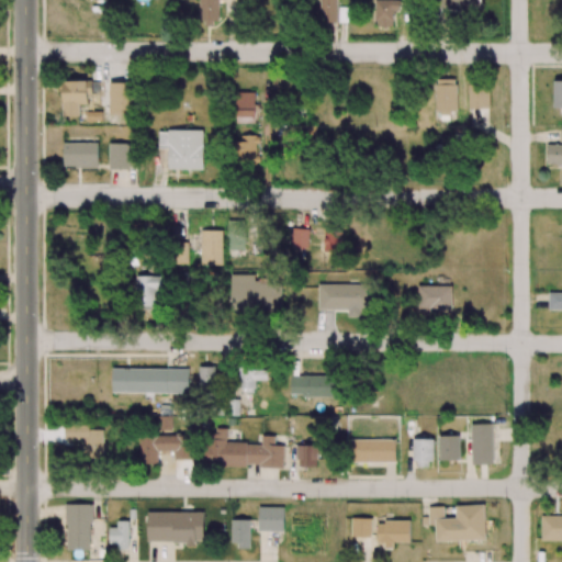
[(561,144),(548,144),(547,165),(561,165),(561,144)]
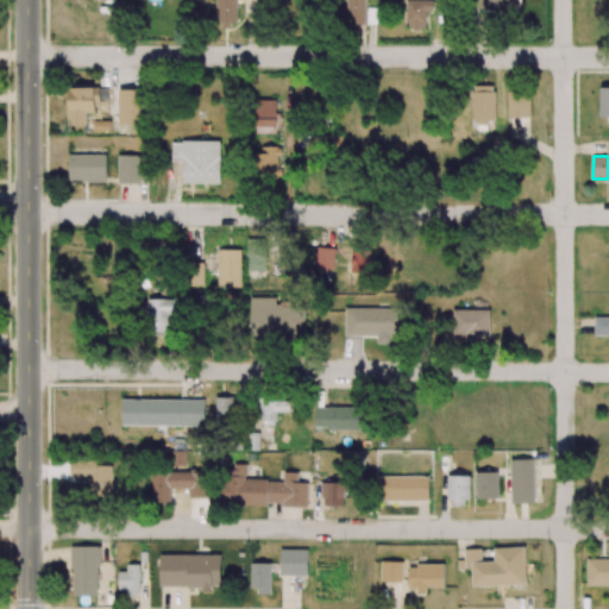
[(118,157),(139,157),(139,186),(118,186),(118,157)]
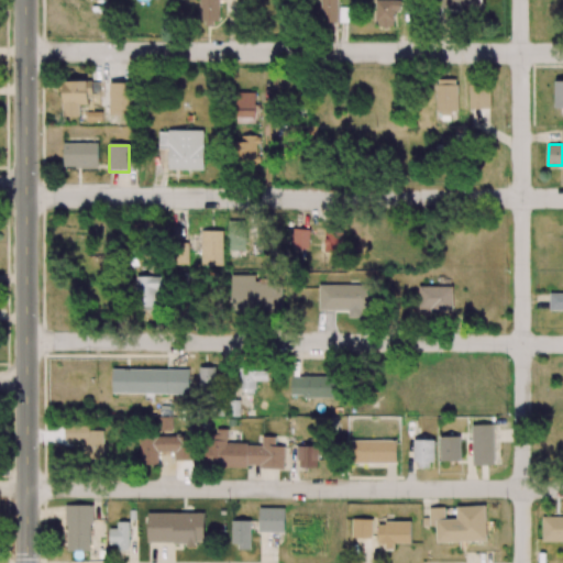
[(201,266),(201,230),(222,230),(222,266),(201,266)]
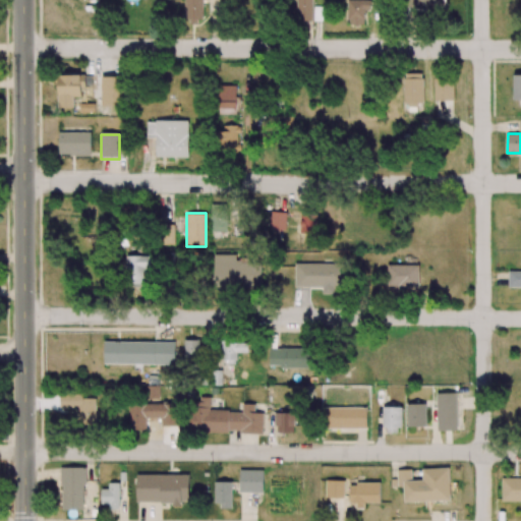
[(174,225),(175,245),(157,245),(157,225),(174,225)]
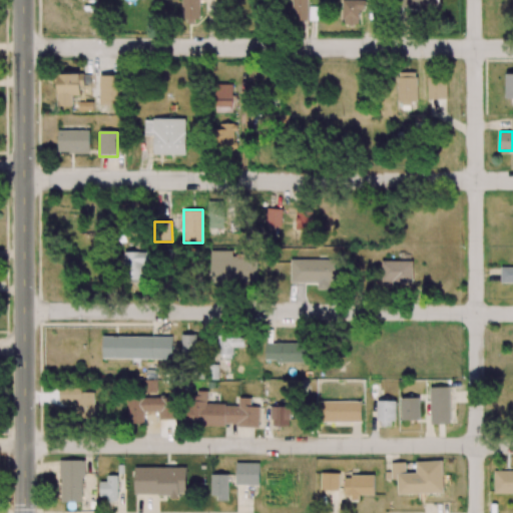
[(412,284),(413,262),(382,261),(381,284),(412,284)]
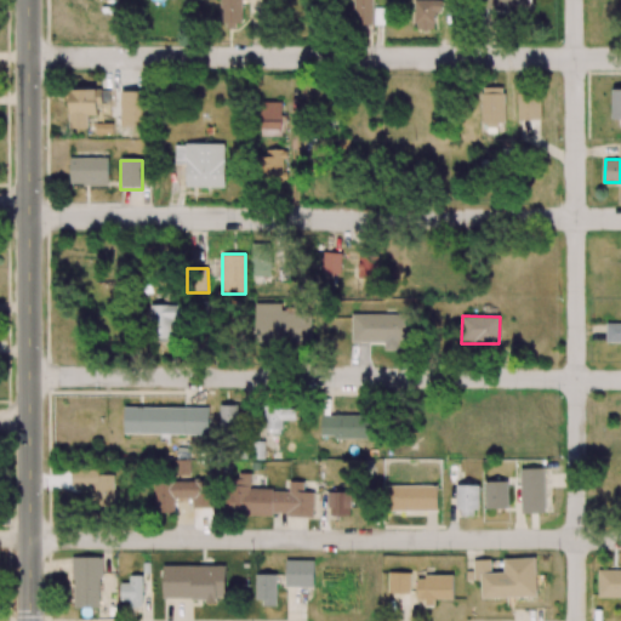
[(620,323),(607,324),(607,342),(620,341),(620,323)]
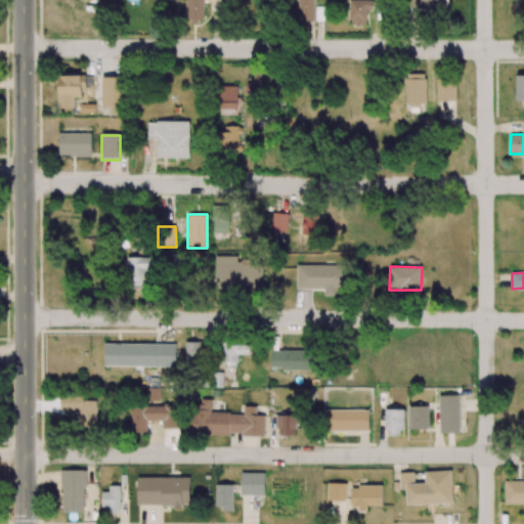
[(104,343),(176,344),(176,366),(103,366),(104,343)]
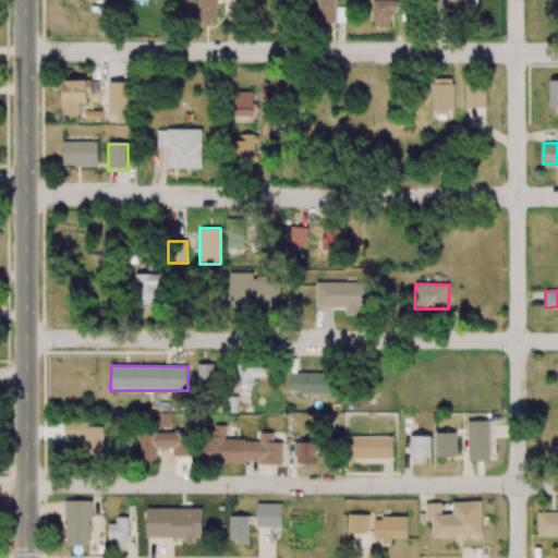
[(489,461),(489,421),(468,421),(469,461),(489,461)]
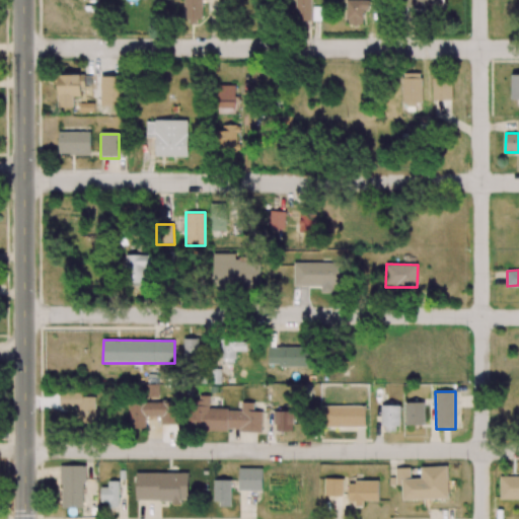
[(425,402),(405,402),(405,426),(425,425),(425,402)]
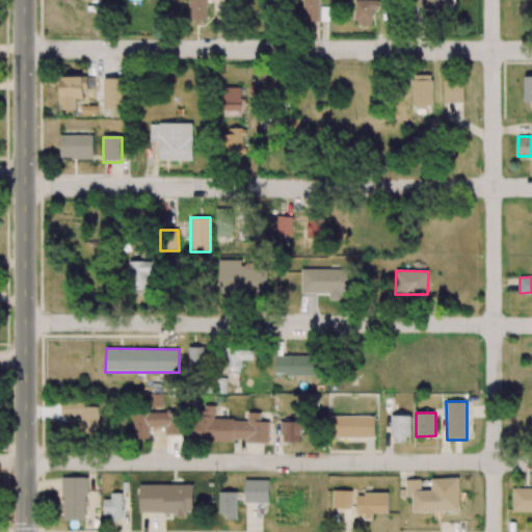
[(374,416),(330,417),(330,439),(375,437),(374,416)]
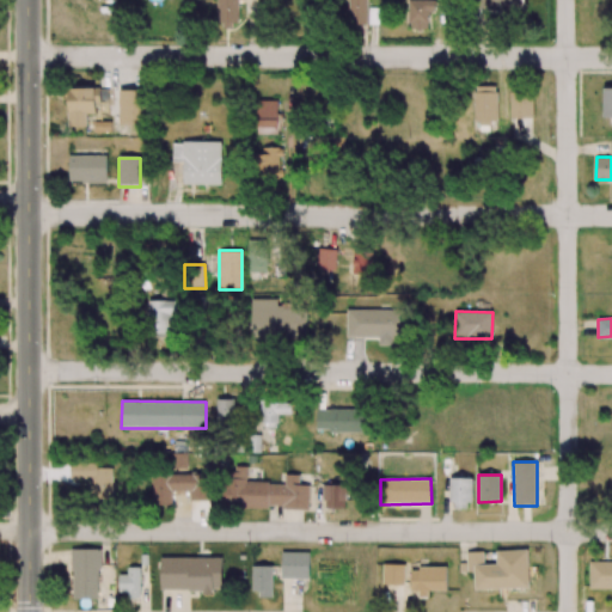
[(471,478),(451,478),(452,509),(471,508),(471,478)]
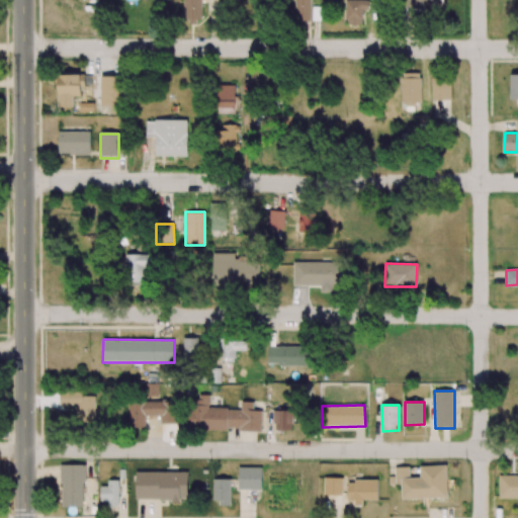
[(448,498),(447,465),(420,466),(420,478),(410,478),(409,466),(395,466),(395,485),(402,485),(402,499),(448,498)]
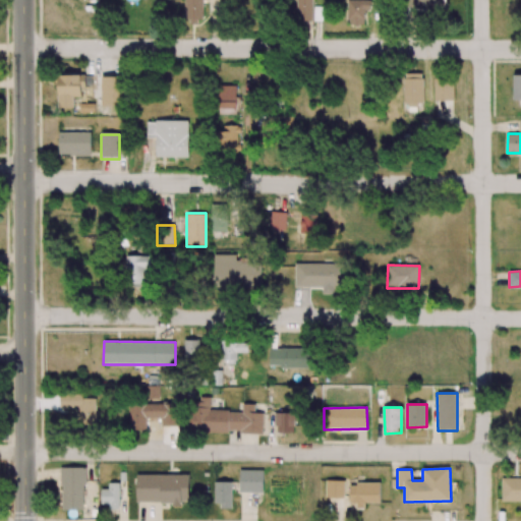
[(239,470),(264,471),(263,494),(239,493),(239,470)]
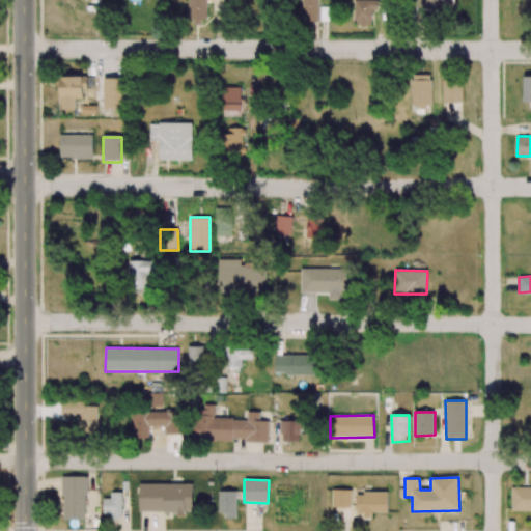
[(530,486),(511,486),(511,509),(530,509),(530,486)]
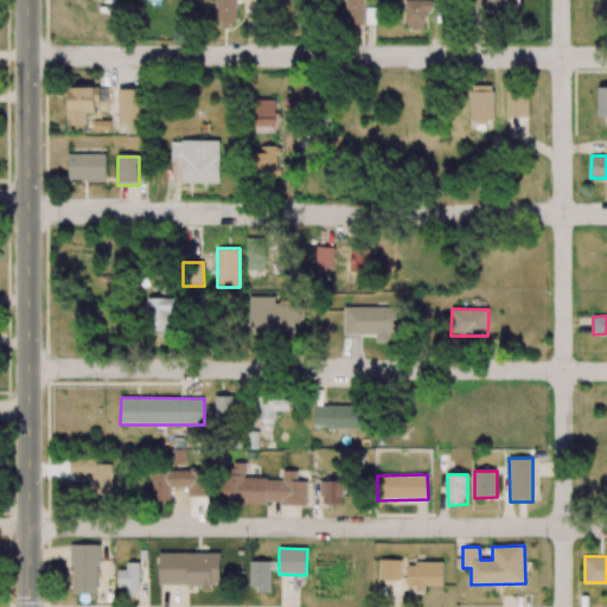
[(402,560),(381,560),(379,580),(402,580),(402,560)]
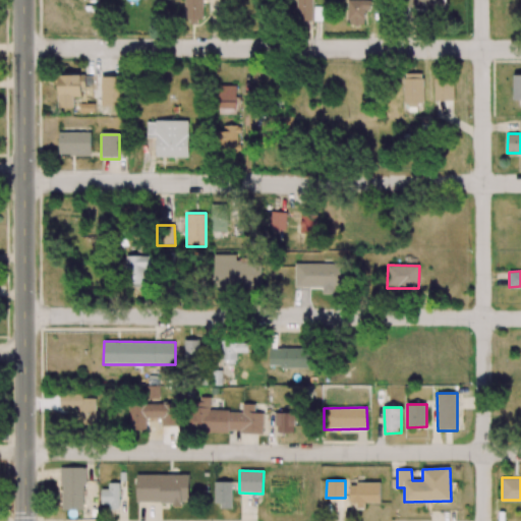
[(349,506),(365,506),(365,503),(381,503),(381,483),(350,482),(349,506)]
